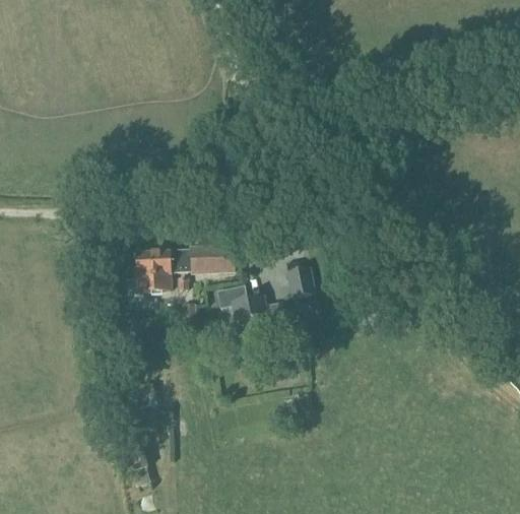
[(234,242),(190,244),(191,247),(191,270),(191,273),(236,270),(234,242)]
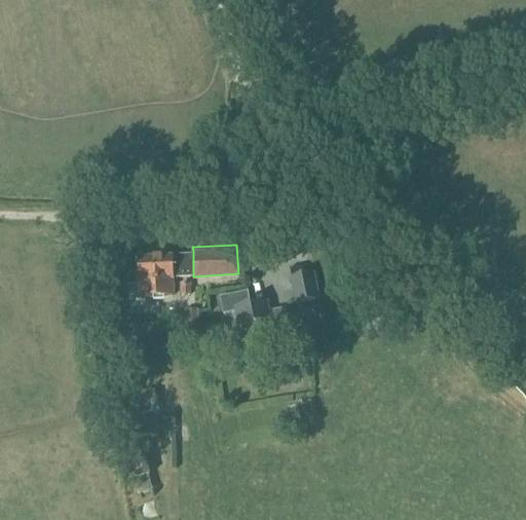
[(173,254),(173,253),(140,254),(141,276),(142,293),(173,292),(173,275),(173,273),(191,272),(190,253),(173,254)]
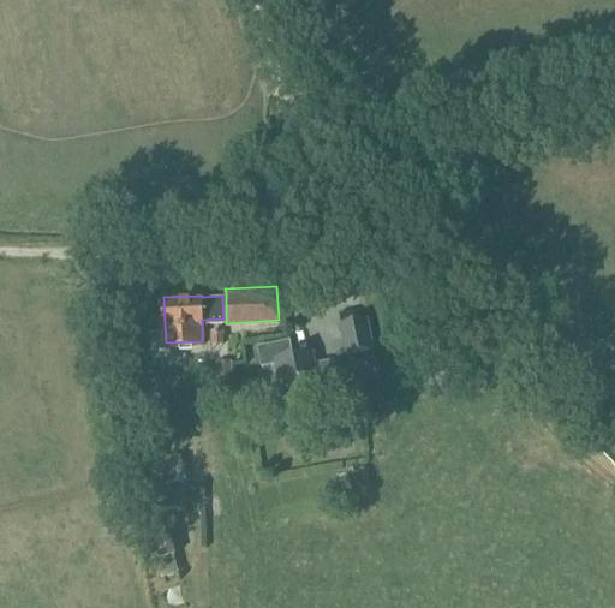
[(341,321),(346,349),(372,344),(366,315),(341,321)]
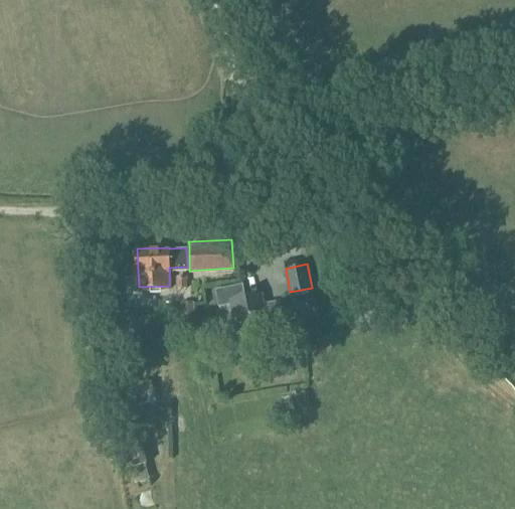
[(178,274),(178,285),(186,284),(186,274),(178,274)]
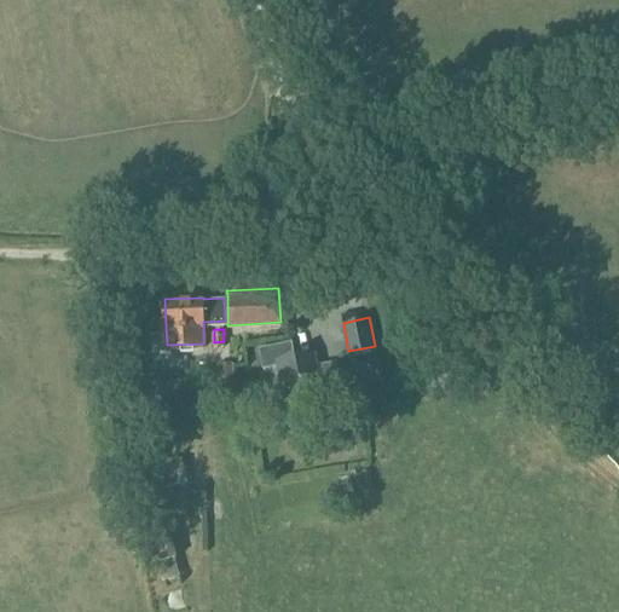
[(296,354),(293,339),(259,345),(264,365),(277,363),(287,411),(325,403),(314,351),(296,354)]
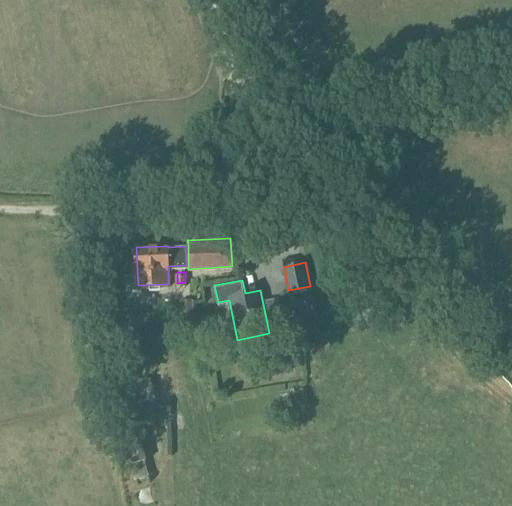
[(181,312),(194,312),(193,296),(181,296),(181,312)]
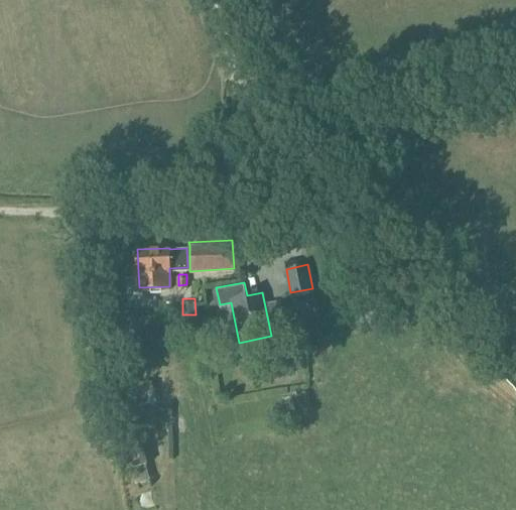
[(131,403),(131,405),(157,397),(150,375),(112,386),(117,407),(131,403)]
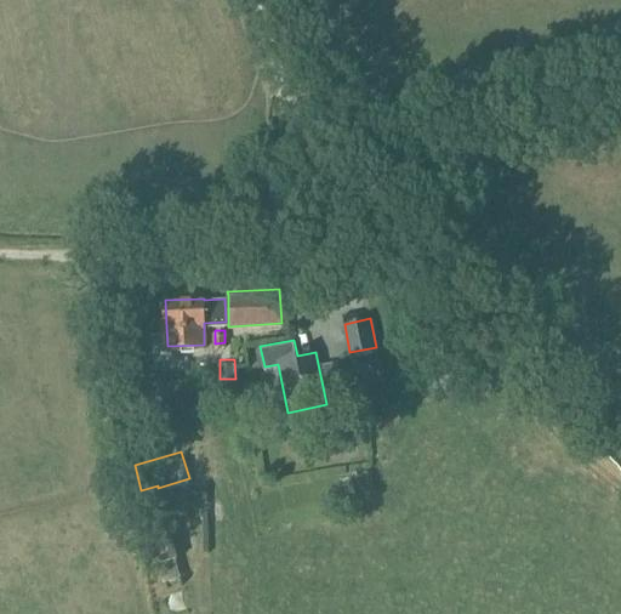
[(180,574),(175,556),(160,560),(165,578),(180,574)]
